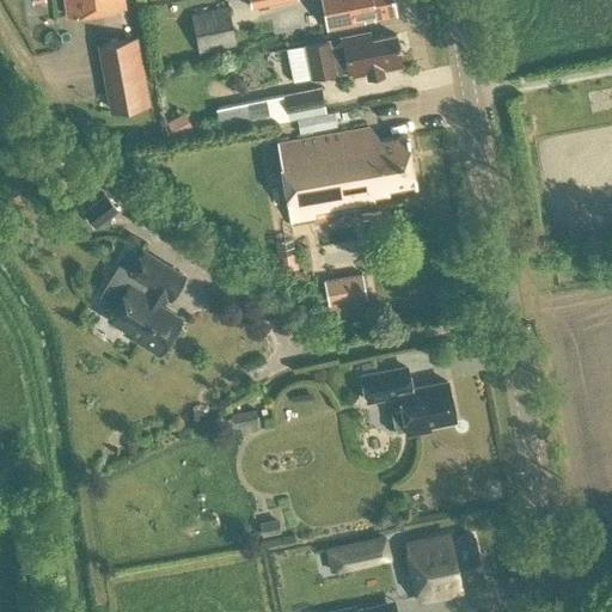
[(122,0),(63,0),(66,16),(123,7),(122,0)]
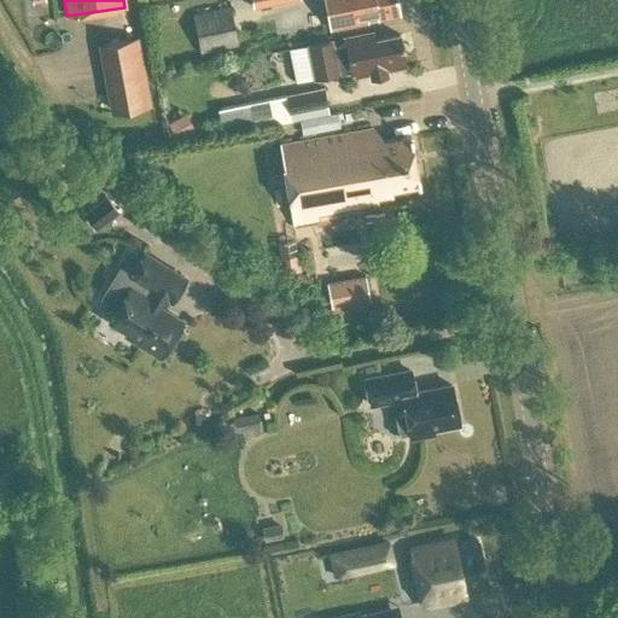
[(324,0),(330,29),(401,16),(397,0),(324,0)]
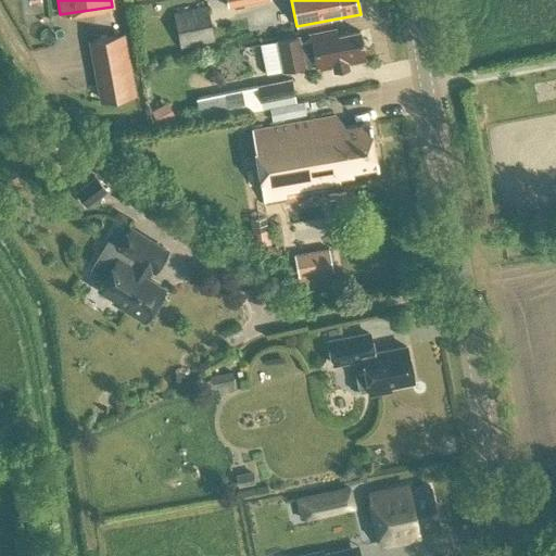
[(179,48),(214,41),(207,5),(173,12),(179,48)]
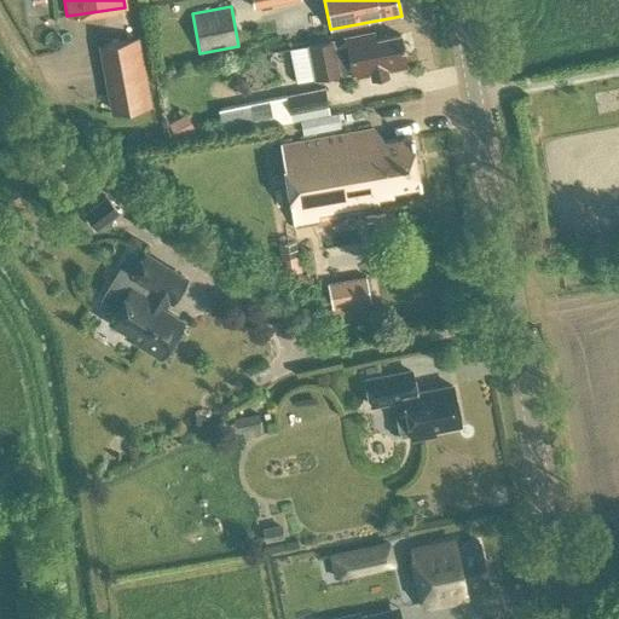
[(331,40),(288,48),(295,82),(336,73),(339,80),(370,74),(371,79),(388,76),(387,70),(406,67),(400,34),(374,39),(372,32),(345,38),(346,44),(333,46),(331,40)]
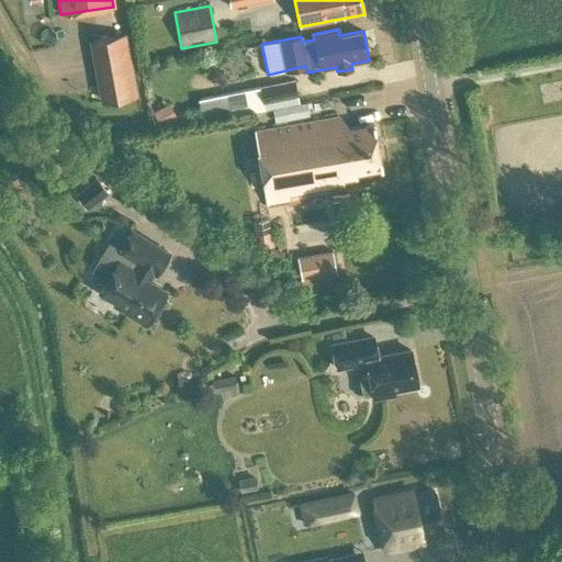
[(137,97),(126,33),(89,40),(100,103),(137,97)]
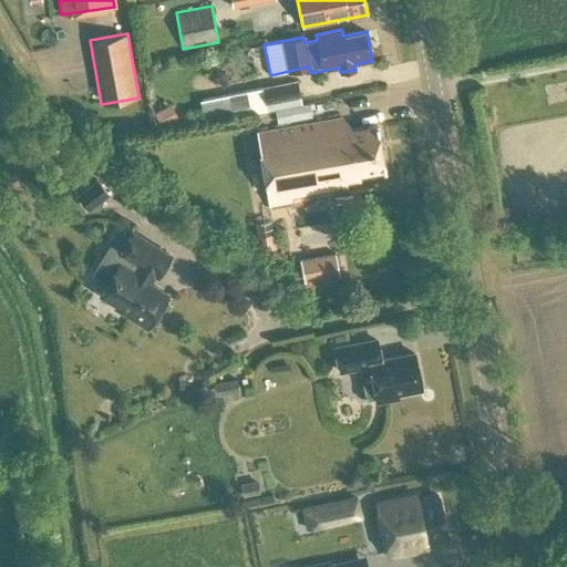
[(297,80),(200,100),(206,123),(301,103),(297,80)]
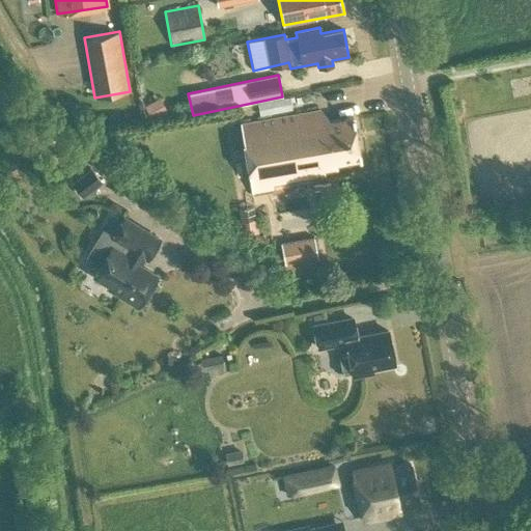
[(324,169),(336,167),(335,163),(360,159),(353,117),(329,120),(319,110),(242,123),(254,196),(274,192),(273,184),(325,175),(324,169)]
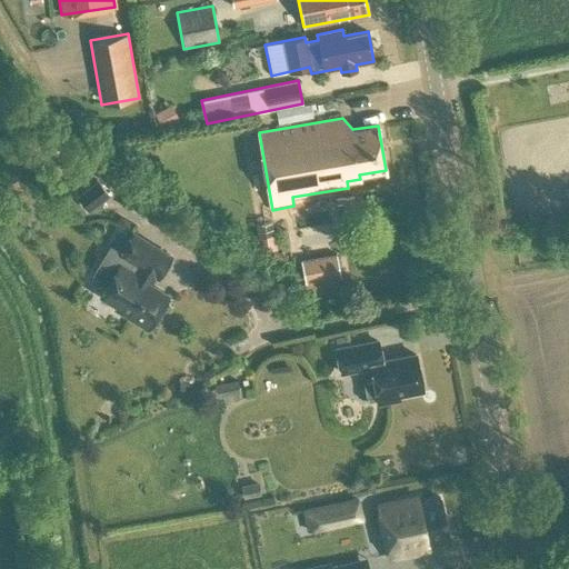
[(79,197),(88,209),(109,192),(100,180),(79,197)]
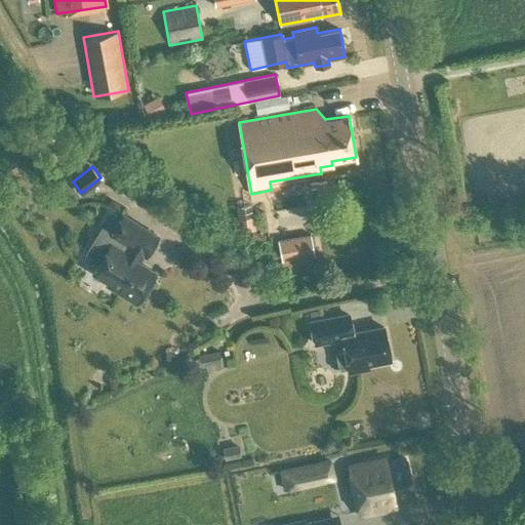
[(91,272),(120,289),(118,292),(135,303),(154,272),(135,261),(140,253),(145,255),(157,237),(121,215),(111,233),(101,228),(85,253),(98,260),(91,272)]
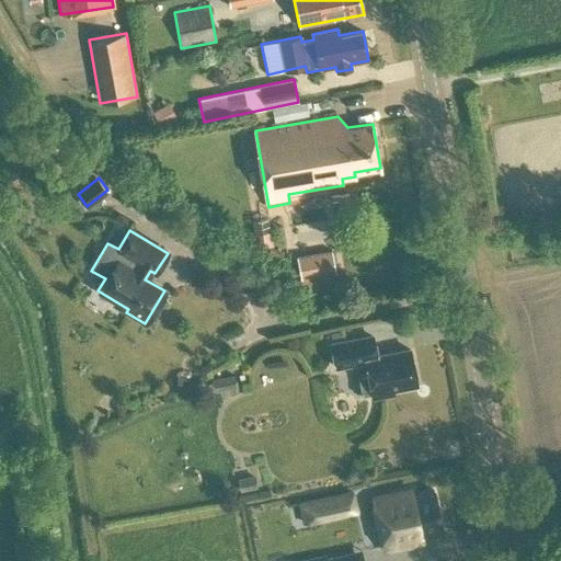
[(333,247),(297,252),(301,281),(316,277),(317,285),(339,281),(333,247)]
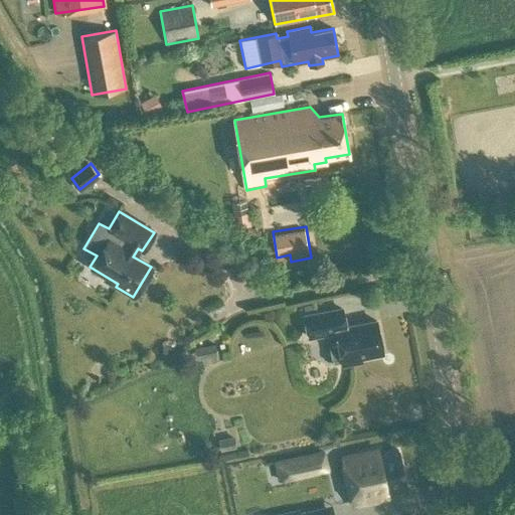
[(335,331),(337,342),(328,344),(332,364),(341,362),(342,364),(360,360),(359,356),(382,351),(376,321),(345,327),(342,309),(304,317),(307,336),(335,331)]
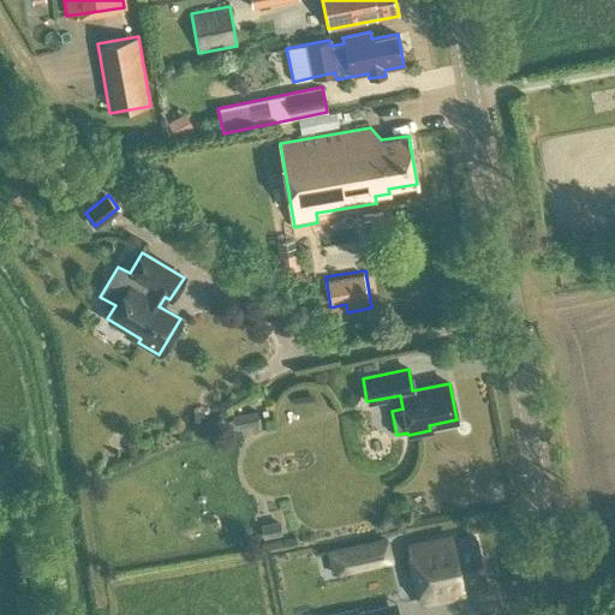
[(473,531),(417,544),(428,587),(433,586),(439,609),(483,599),(478,575),(483,574),(473,531)]
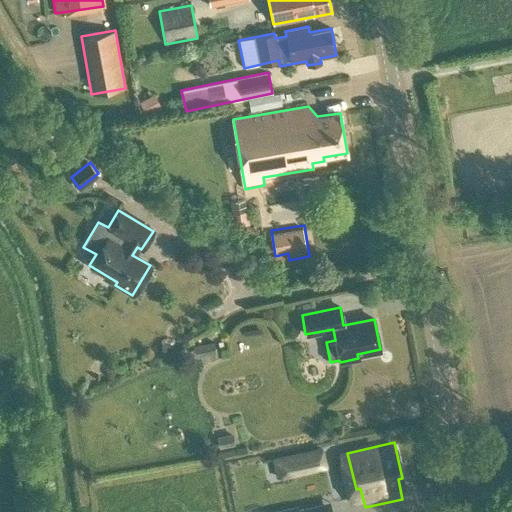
[(278,477),(305,471),(301,453),(274,460),(278,477)]
